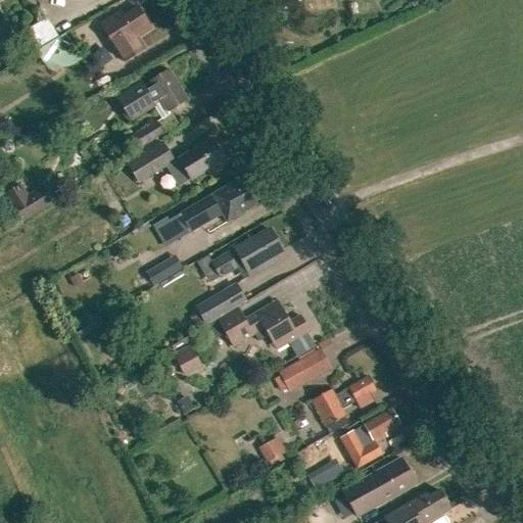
[(125,62),(145,49),(138,37),(150,29),(137,8),(124,16),(121,11),(100,25),(125,62)]
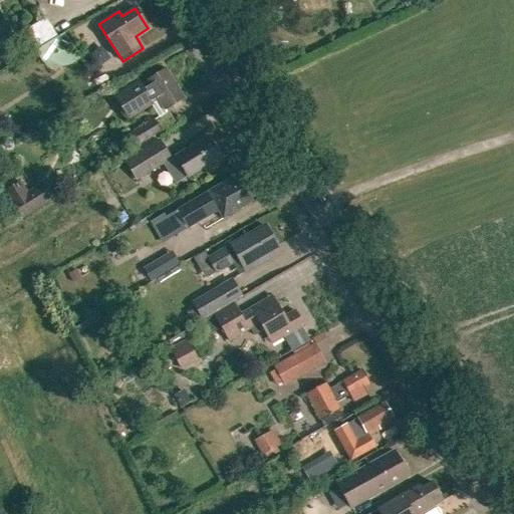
[(55,36),(43,16),(22,29),(34,49),(55,36)]
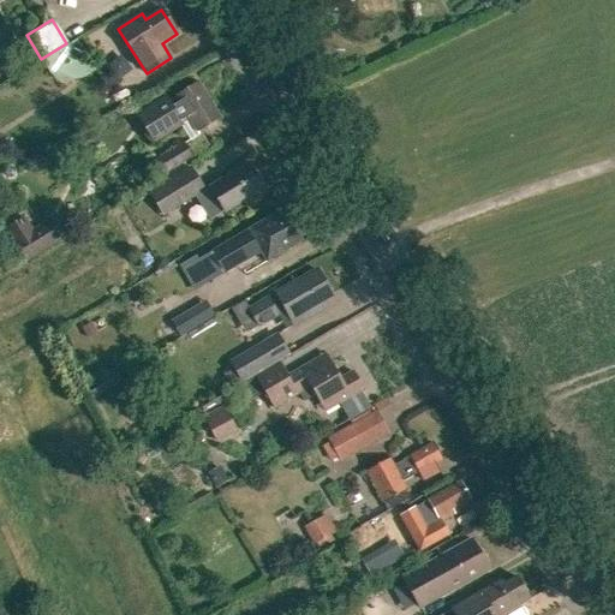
[(220,117),(198,82),(168,101),(166,97),(137,115),(154,143),(190,120),(197,131),(220,117)]
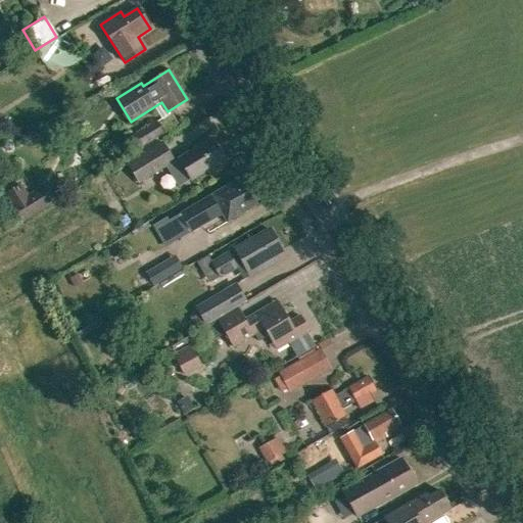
[(130,141),(137,152),(164,135),(157,124),(130,141)]
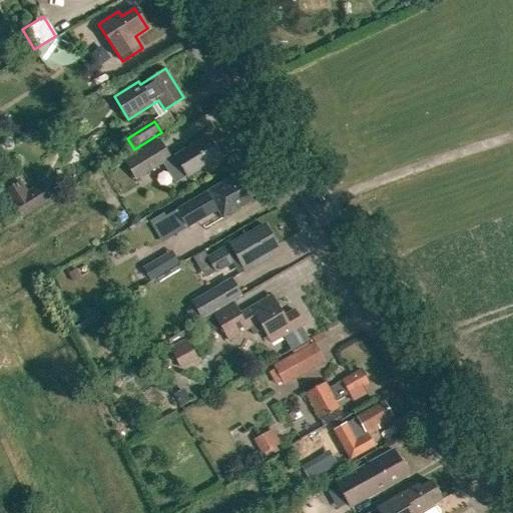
[(174,156),(187,176),(219,156),(207,136),(174,156)]
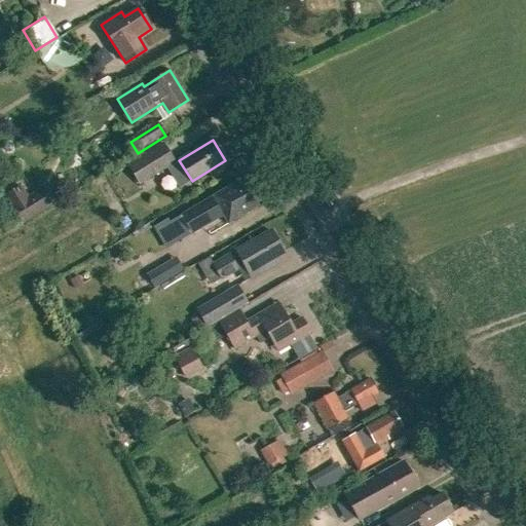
[(174,159),(162,141),(125,162),(137,181),(174,159)]
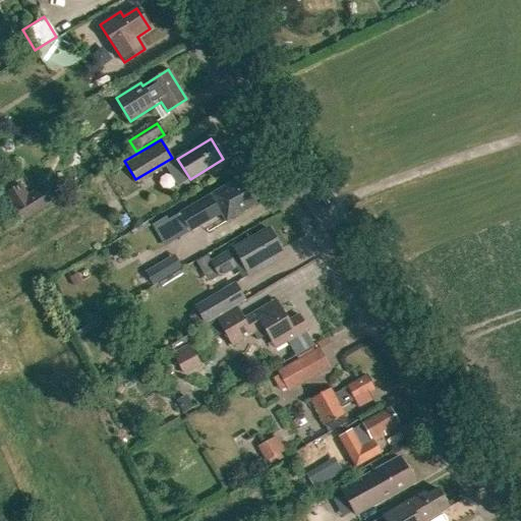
[(253,206),(239,179),(153,225),(164,245),(222,214),(225,221),(253,206)]
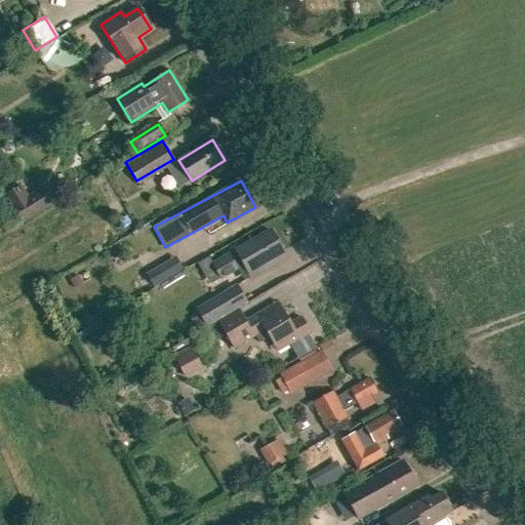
[(25,193),(17,182),(1,191),(17,219),(47,202),(37,186),(25,193)]
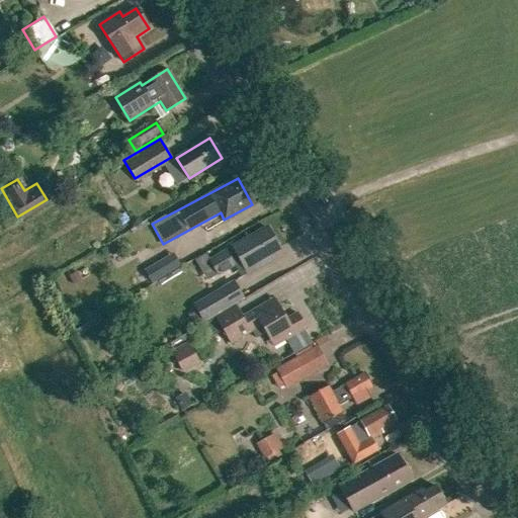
[(266,256),(279,249),(267,227),(210,260),(219,274),(241,261),(248,274),(269,261),(266,256)]
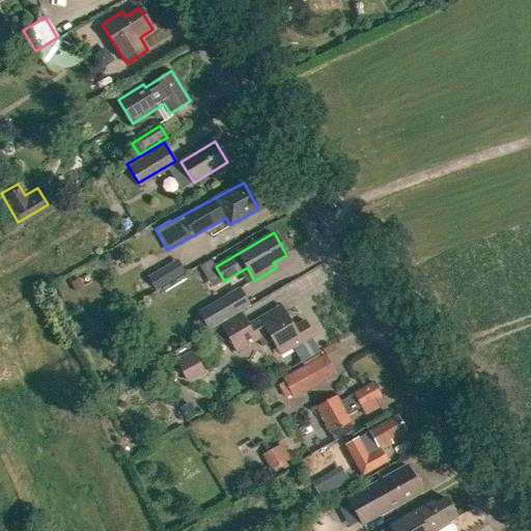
[(158,272),(148,278),(156,290),(166,285),(158,272)]
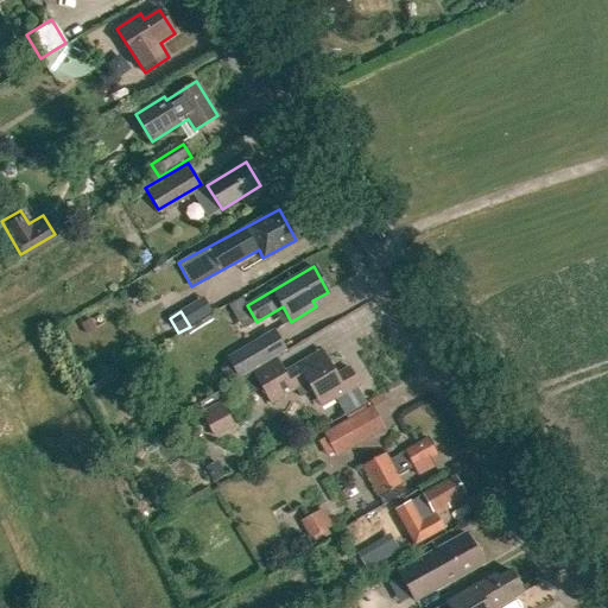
[(89,321),(81,324),(86,334),(94,329),(89,321)]
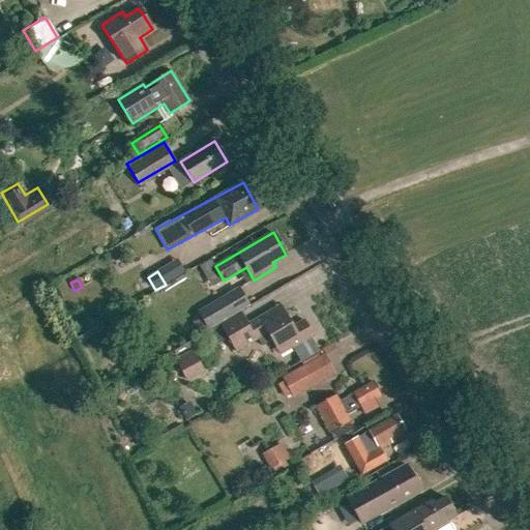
[(194,313),(203,329),(245,304),(236,288),(194,313)]
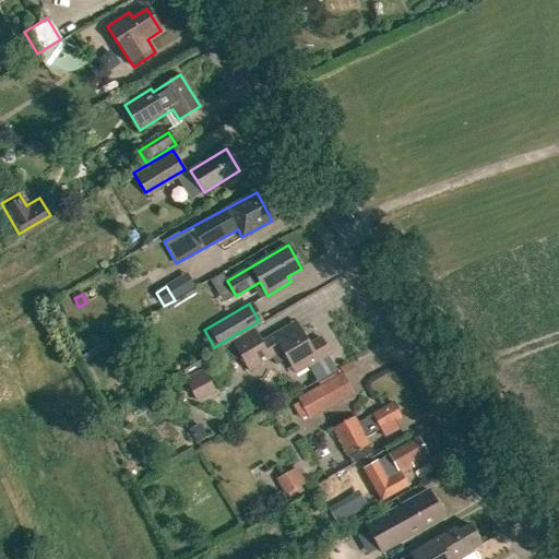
[(282,352),(295,375),(330,354),(321,337),(309,344),(296,321),(262,341),(254,328),(232,341),(249,370),(282,352)]
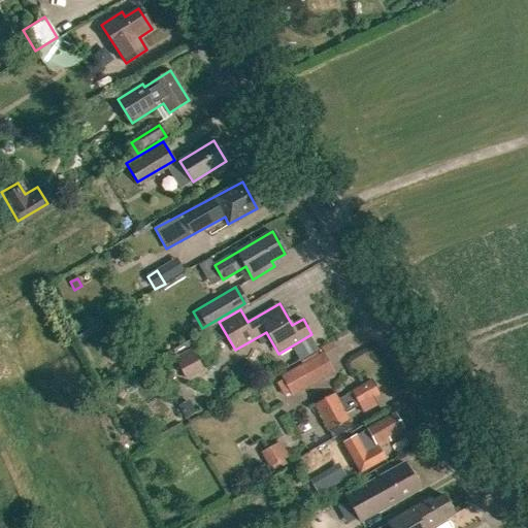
[(192,353),(175,362),(185,377),(201,368),(192,353)]
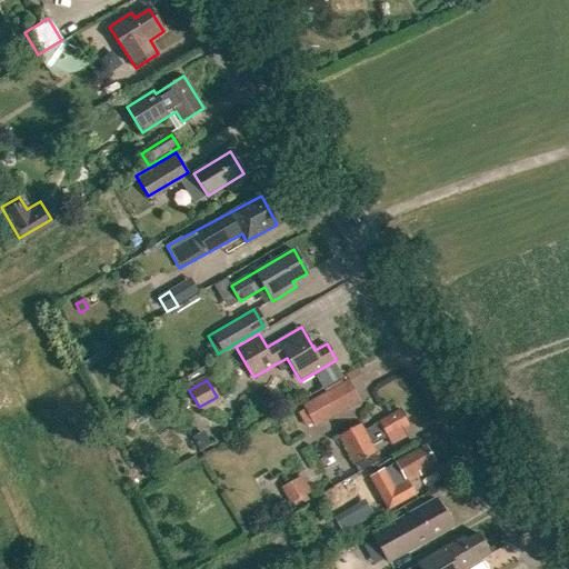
[(346,380),(299,406),(311,428),(358,402),(346,380)]
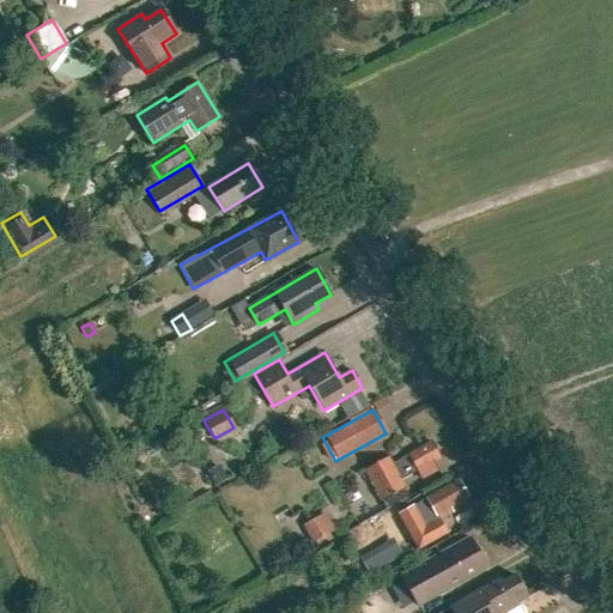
[(366,467),(371,475),(388,504),(405,493),(400,486),(405,484),(400,475),(416,466),(420,473),(436,463),(431,455),(438,451),(430,436),(390,459),(387,453),(377,459),(378,460),(366,467)]
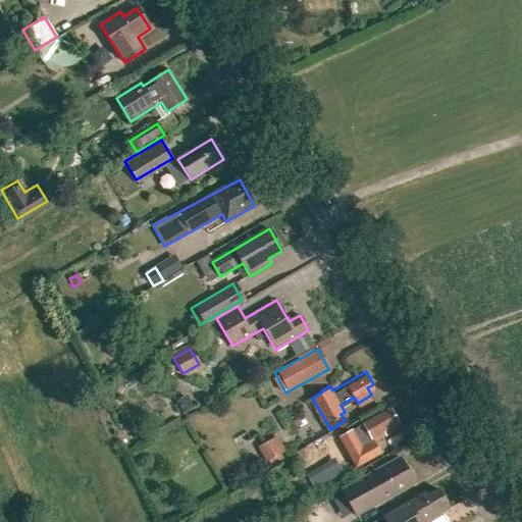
[(186,398),(176,403),(181,413),(191,408),(186,398)]
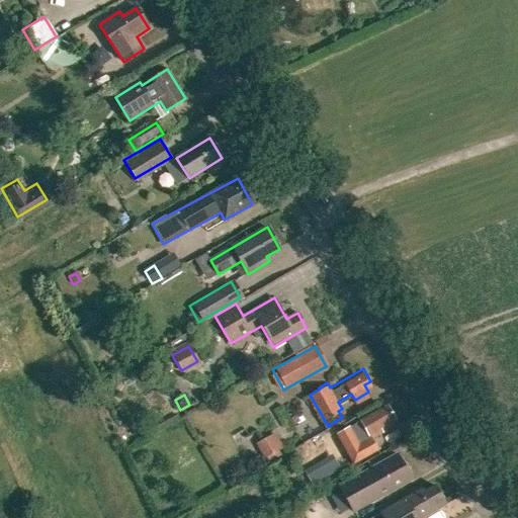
[(353,464),(377,450),(370,438),(383,431),(381,427),(396,419),(387,404),(335,433),(353,464)]
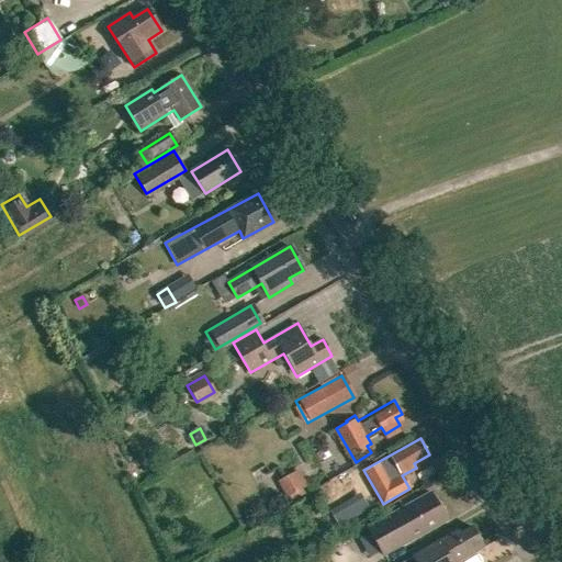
[(296,470),(276,482),(284,497),(305,486),(296,470)]
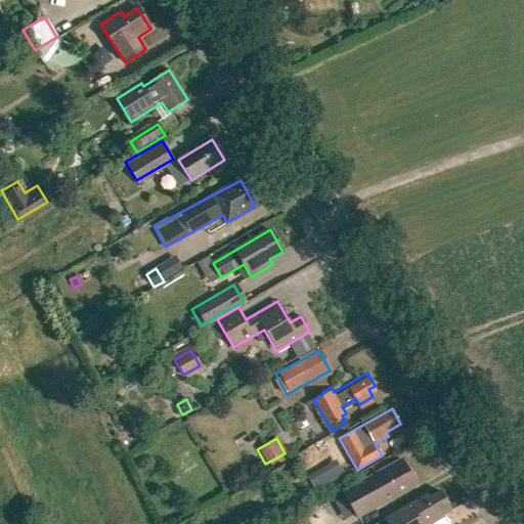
[(401,460),(345,491),(343,492),(357,518),(416,486),(401,460)]
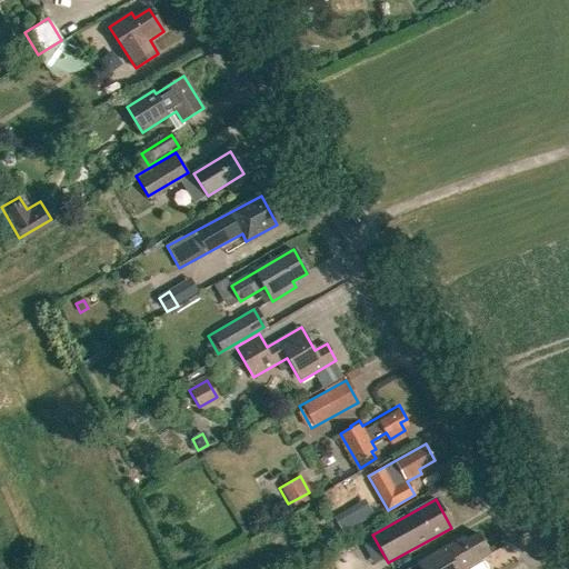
[(347,509),(331,518),(340,532),(356,525),(347,509)]
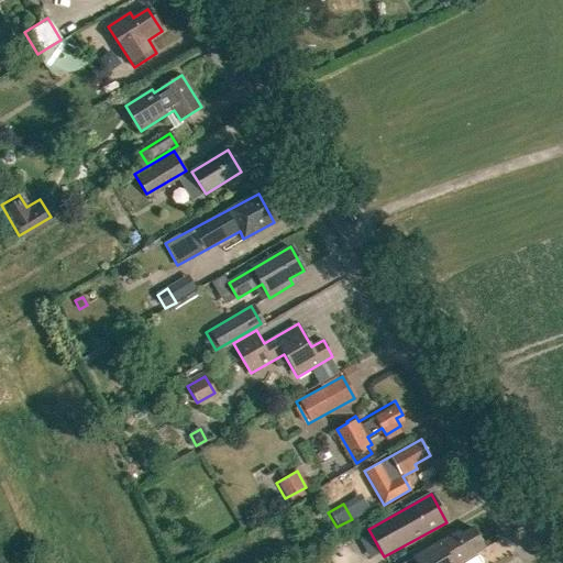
[(459,534),(456,531),(412,558),(404,562),(459,562),(484,549),(472,528),(459,534)]
